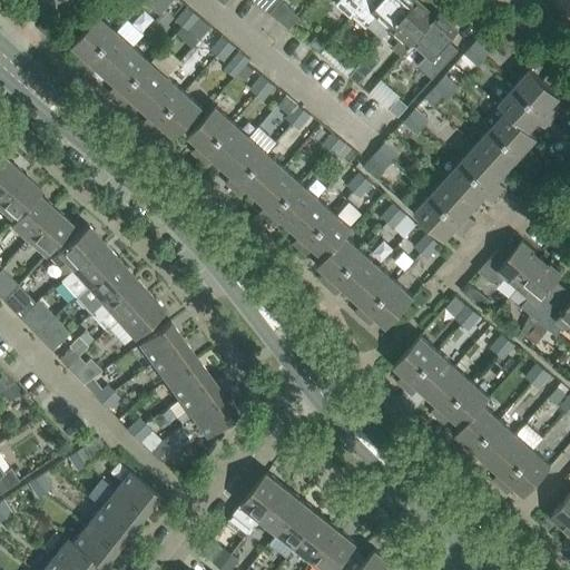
[(144,0),(159,15),(172,0),(144,0)]
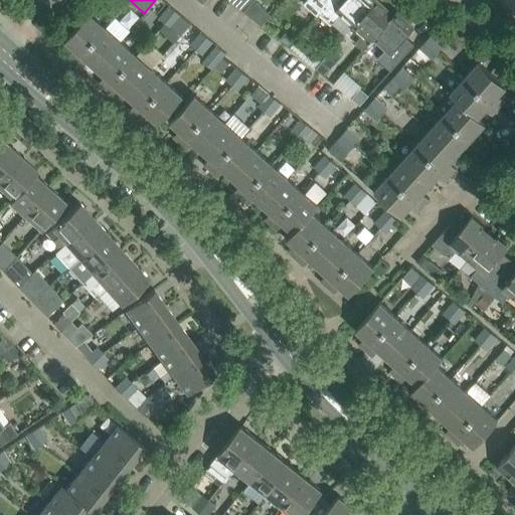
[(254,0),(252,0),(250,2),(243,10),(262,26),(272,15),(254,0)]
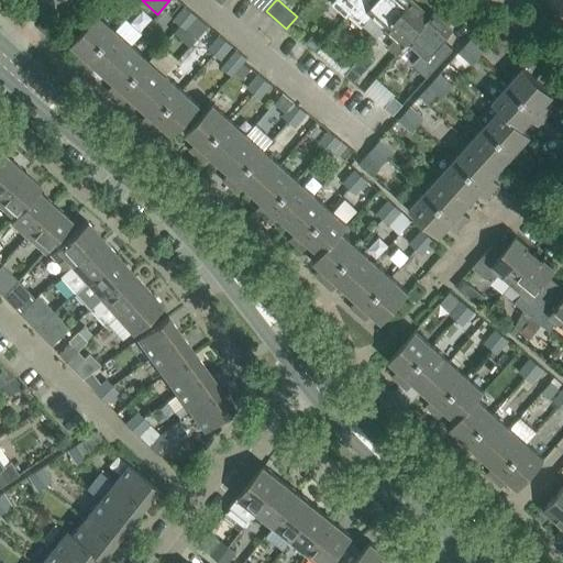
[(334,0),(331,4),(345,18),(349,14),(361,0),(334,0)]
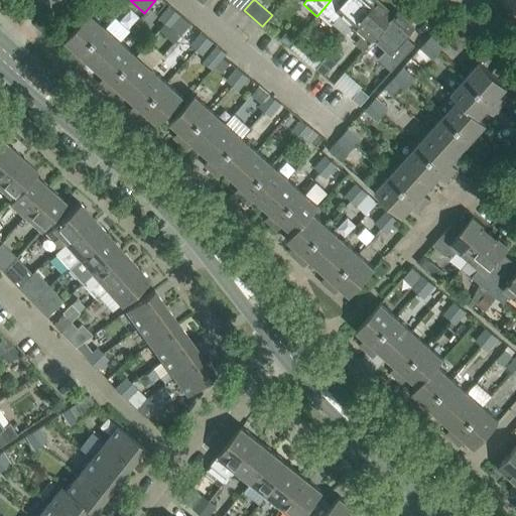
[(352,26),(376,0),(331,0),(319,13),(332,24),(340,15),(352,26)]
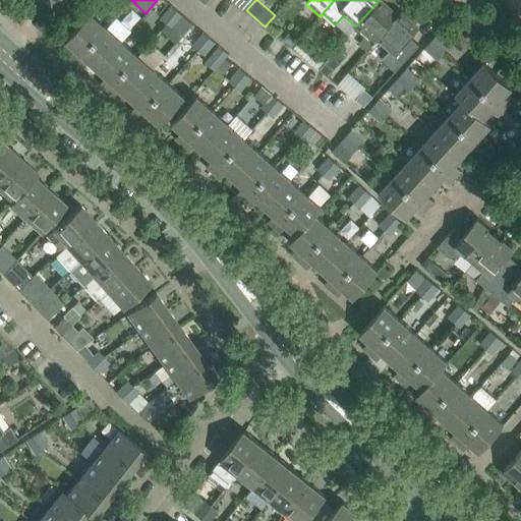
[(377,40),(398,15),(381,0),(380,0),(355,26),(353,29),(362,37),(356,44),(365,52),(377,40)]
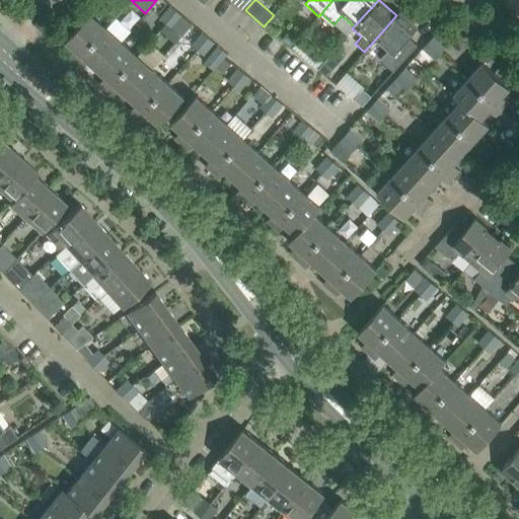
[(518,10),(518,0),(505,0),(505,1),(518,10)]
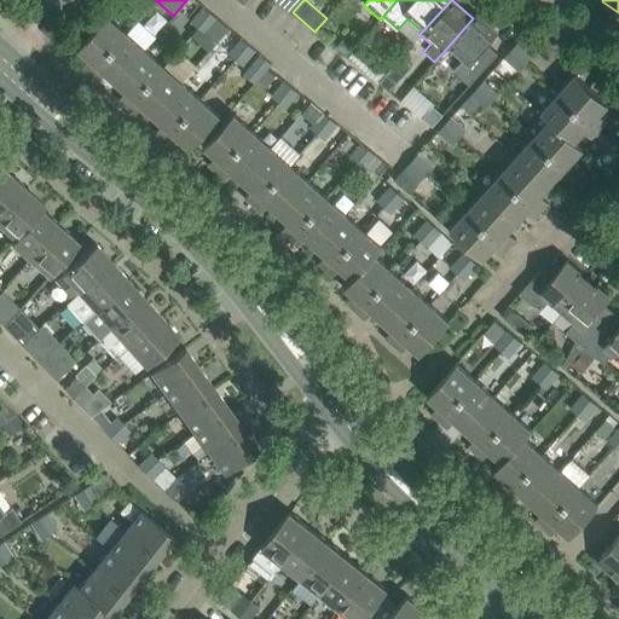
[(197,28),(210,13),(202,6),(190,22),(197,28)]
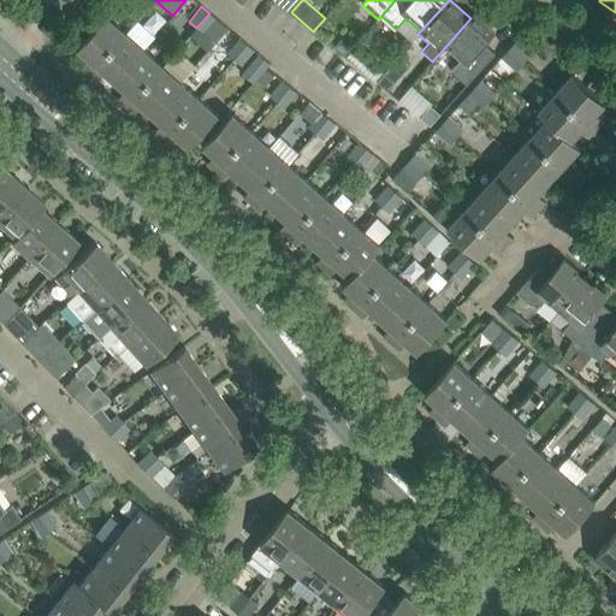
[(203,34),(215,18),(209,13),(196,28),(203,34)]
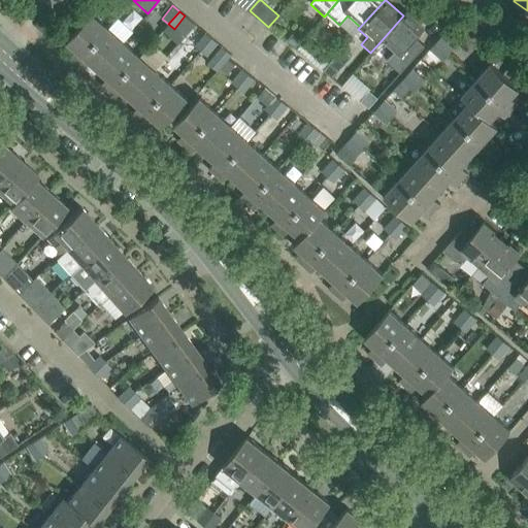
[(405,12),(403,15),(382,40),(394,52),(387,60),(401,72),(425,45),(416,38),(424,29),(405,12)]
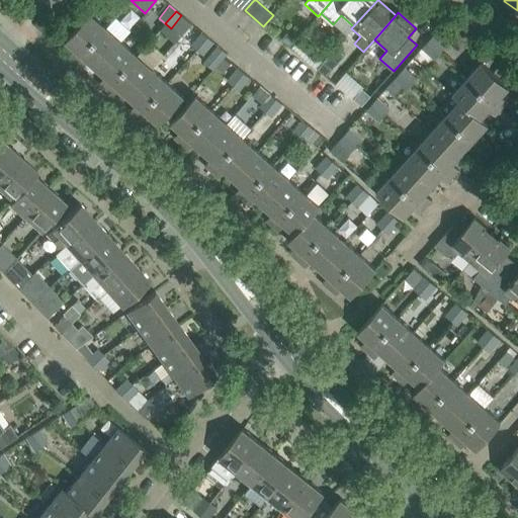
[(76,62),(106,27),(90,13),(66,40),(75,49),(69,56),(76,62)]
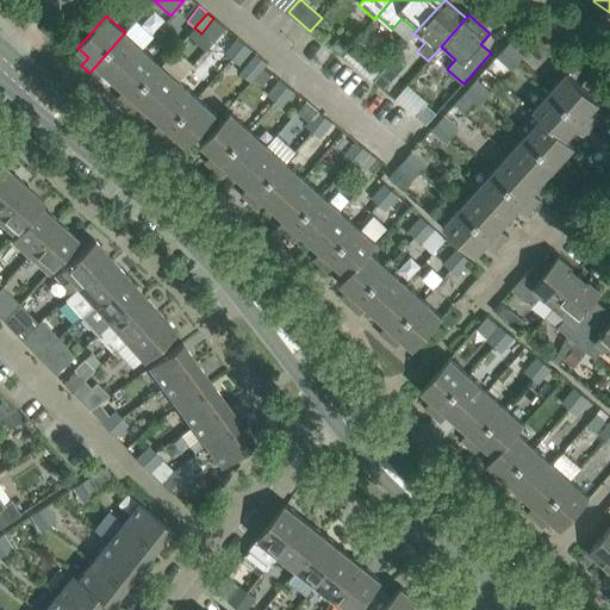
[(114,81),(143,49),(125,32),(89,73),(98,80),(105,73),(114,81)]
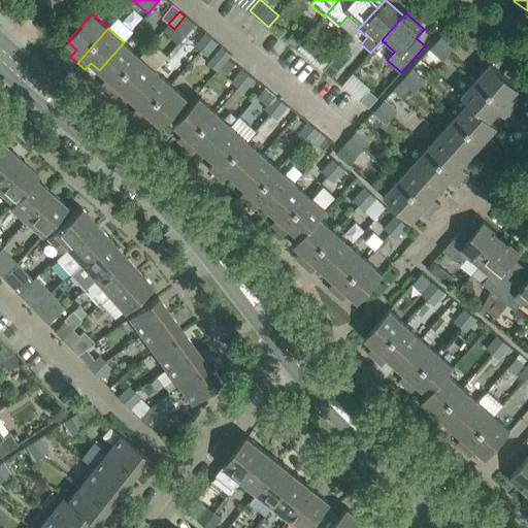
[(200,51),(211,38),(204,32),(194,45),(200,51)]
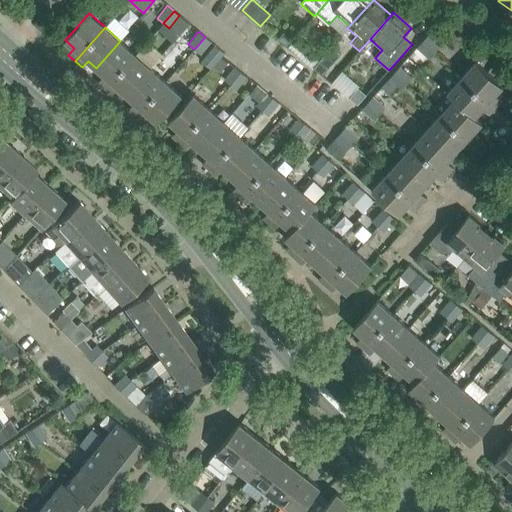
[(282,33),(277,40),(286,47),(291,41),(282,33)]
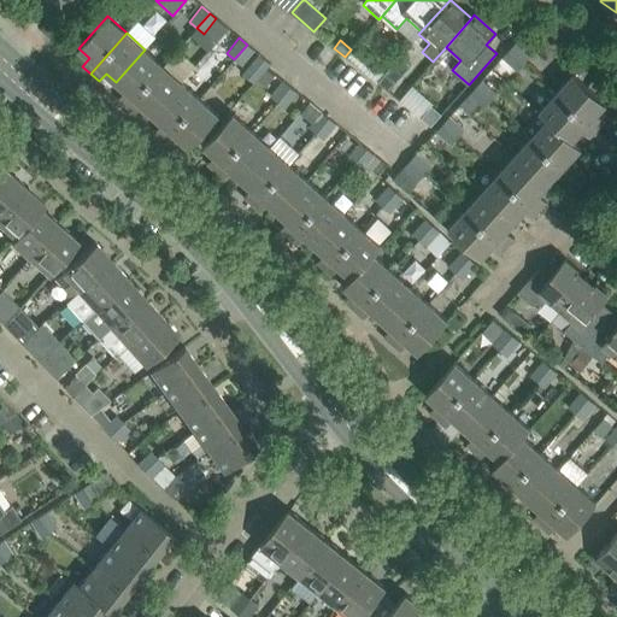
[(253,50),(247,45),(234,59),(241,65),(253,50)]
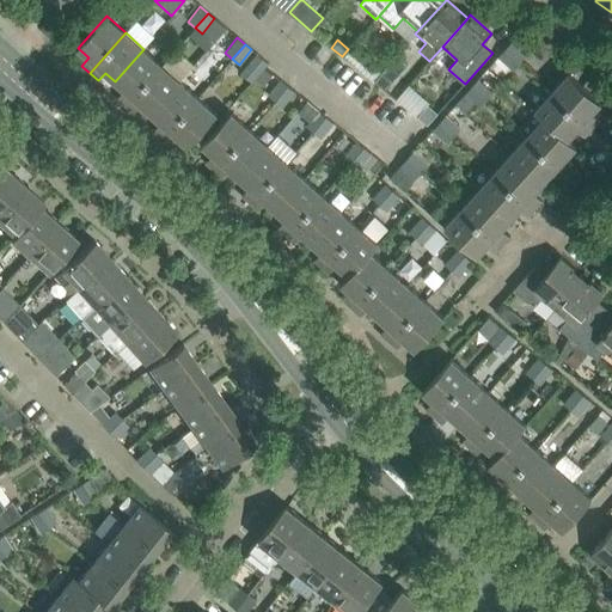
[(524,57),(509,44),(503,50),(518,63),(524,57)]
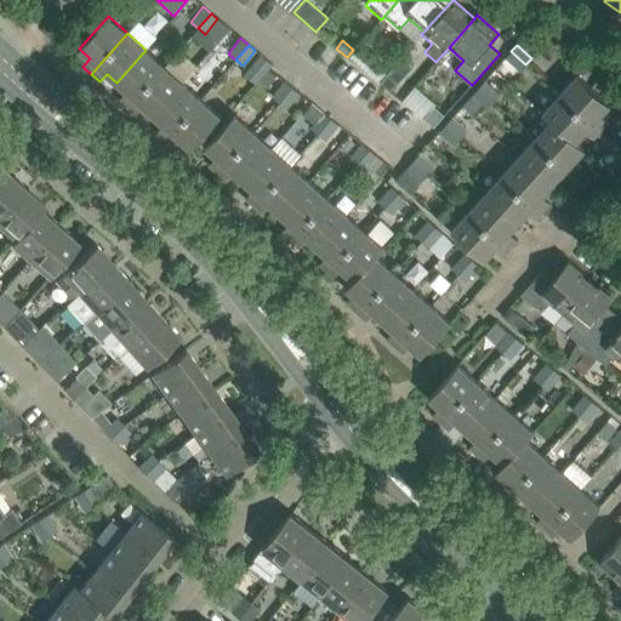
[(127,107),(164,67),(146,50),(117,83),(126,91),(119,100),(127,107)]
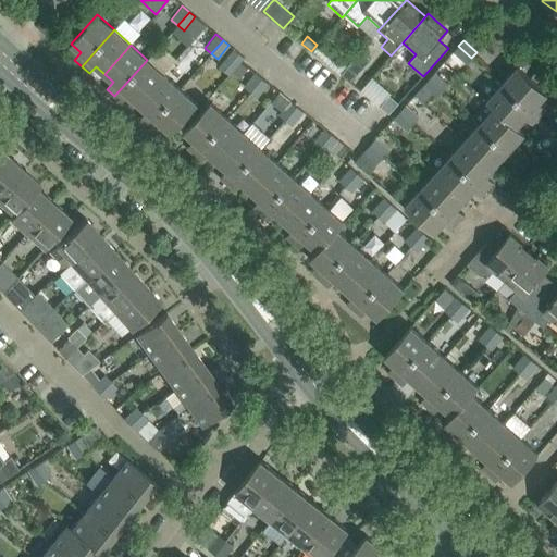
[(471,58),(458,46),(453,52),(466,64),(471,58)]
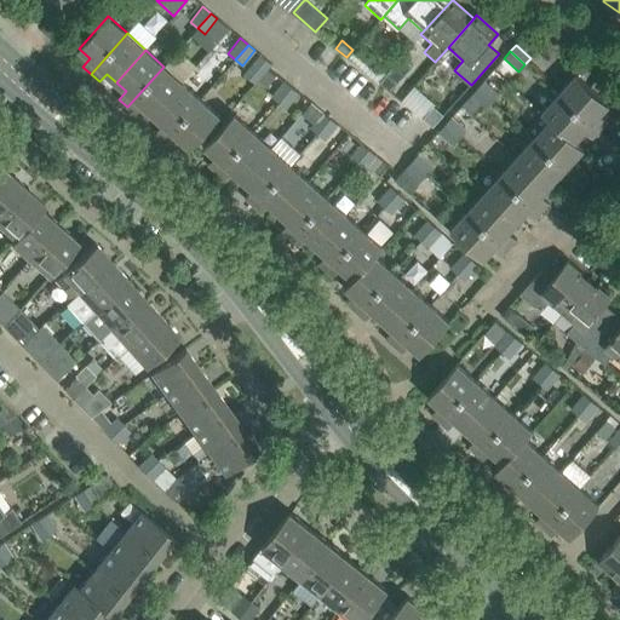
[(258,81),(268,69),(271,64),(259,53),(242,74),(254,85),(258,81)]
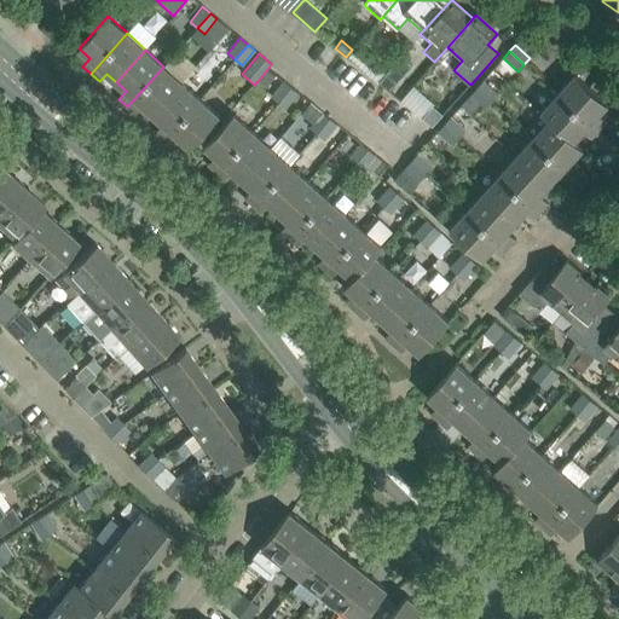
[(152,115),(181,82),(163,67),(127,106),(136,115),(143,106),(152,115)]
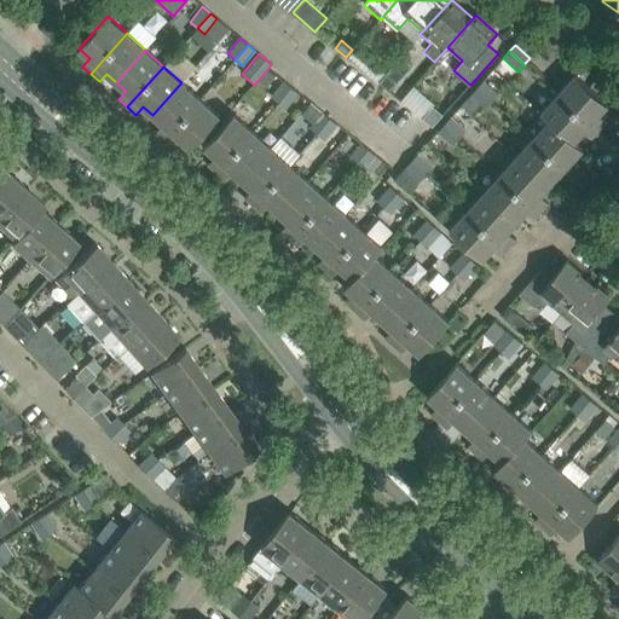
[(509,82),(495,69),(482,82),(497,94),(498,96),(509,82)]
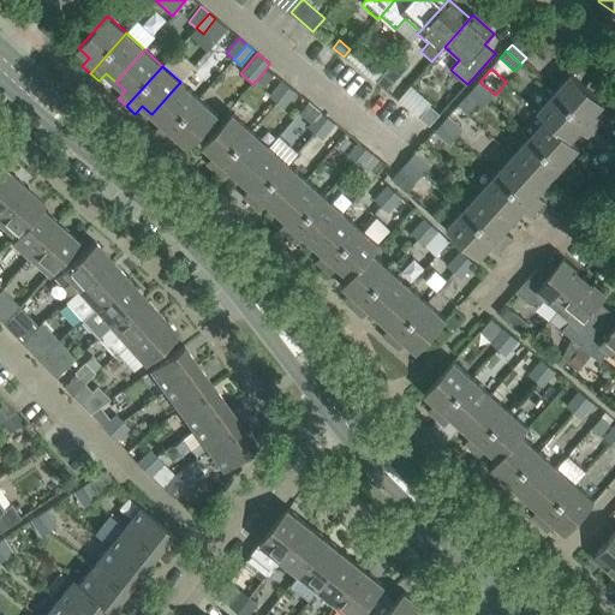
[(267,70),(257,81),(263,87),(273,76),(267,70)]
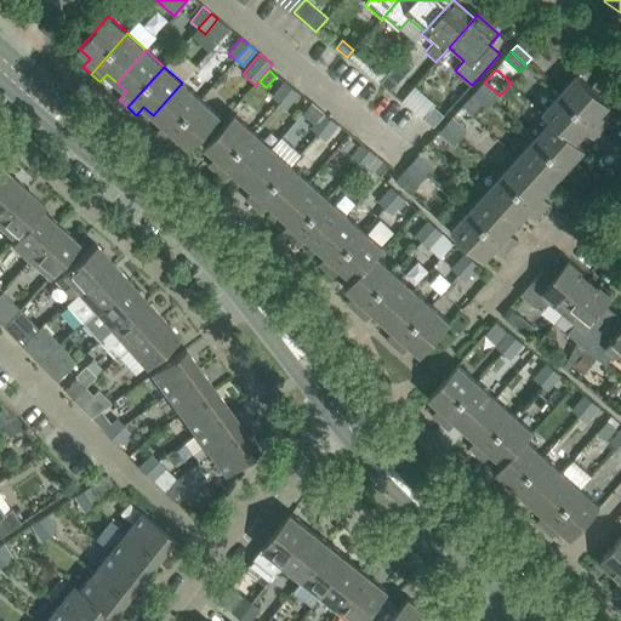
[(386,74),(380,81),(391,91),(397,84),(386,74)]
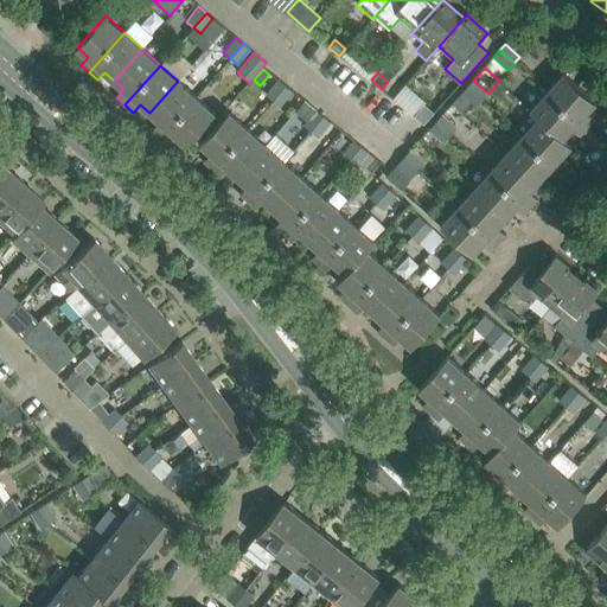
[(596,102),(564,74),(548,93),(587,128),(595,120),(587,113),(596,102)]
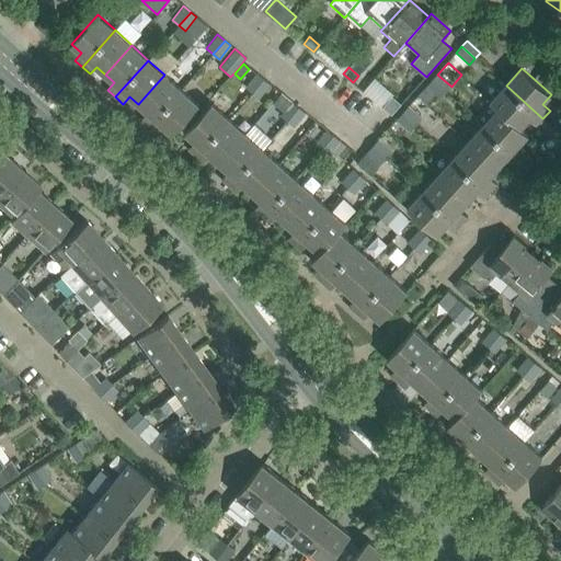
[(252,93),(263,79),(256,73),(244,88),(252,93)]
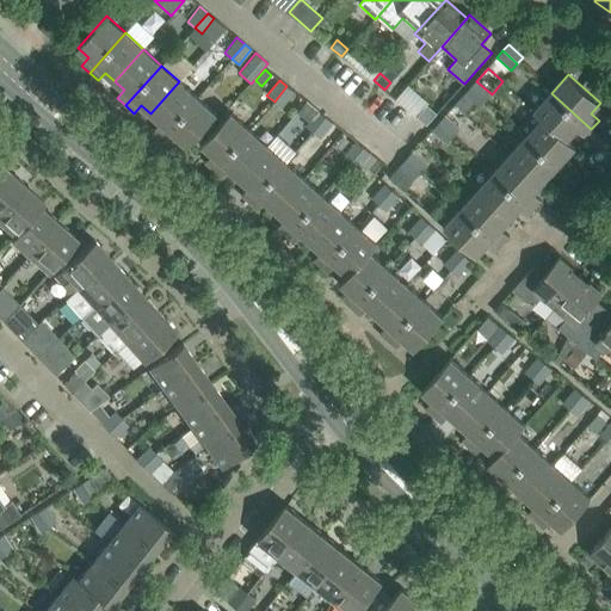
[(491,93),(476,81),(476,80),(463,94),(477,107),(491,93)]
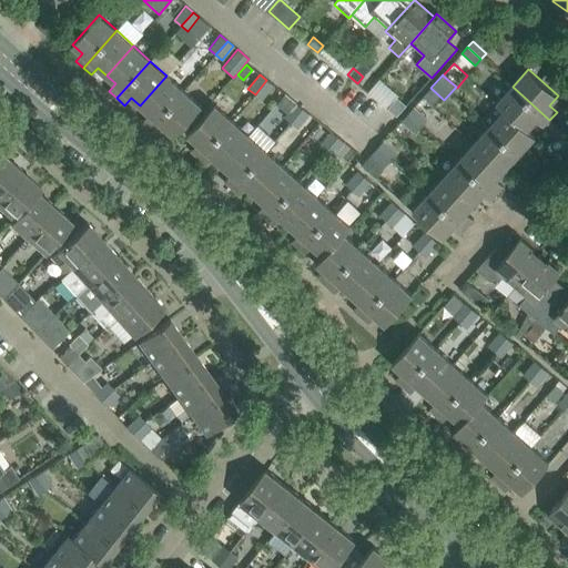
[(151,129),(184,91),(166,75),(140,105),(149,113),(143,121),(151,129)]
